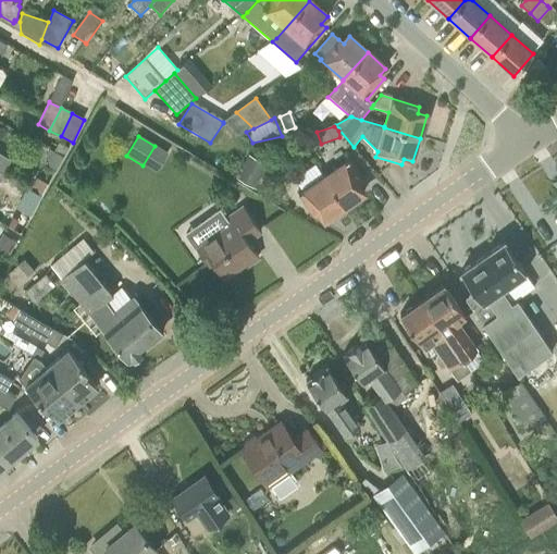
[(0,171),(4,174),(12,160),(0,154),(0,171)]
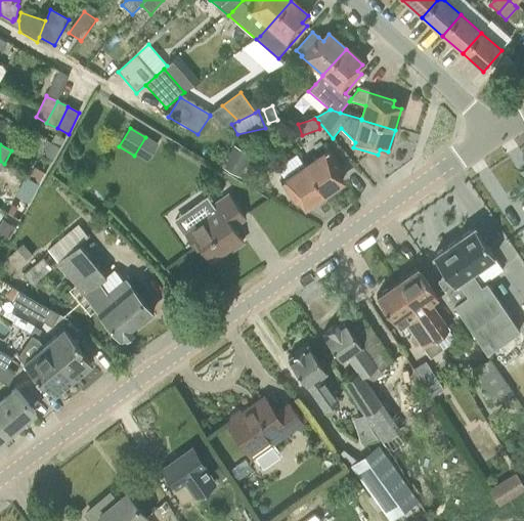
[(234,146),(223,167),(241,177),(252,157),(234,146)]
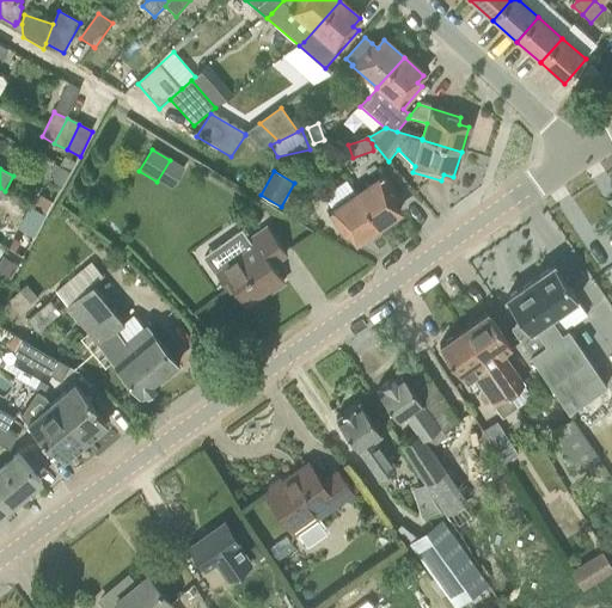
[(395,206),(401,202),(383,176),(355,195),(379,228),(401,214),(395,206)]
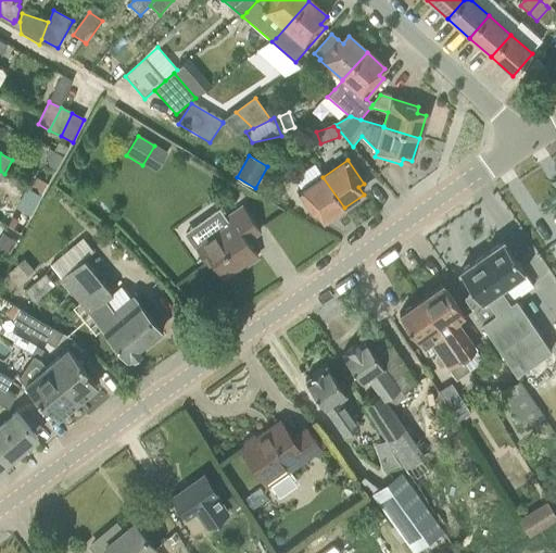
[(305,189),(321,173),(315,165),(298,181),(305,189)]
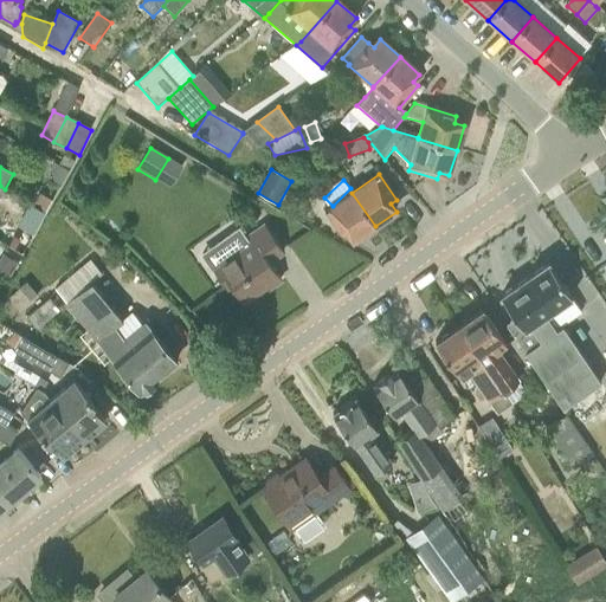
[(324,212),(342,237),(348,233),(354,241),(375,226),(352,193),(324,212)]
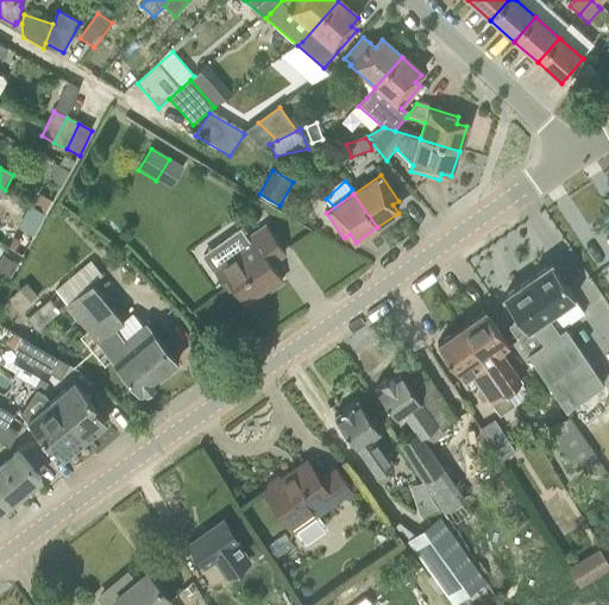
[(48,214),(54,202),(41,196),(35,208),(48,214)]
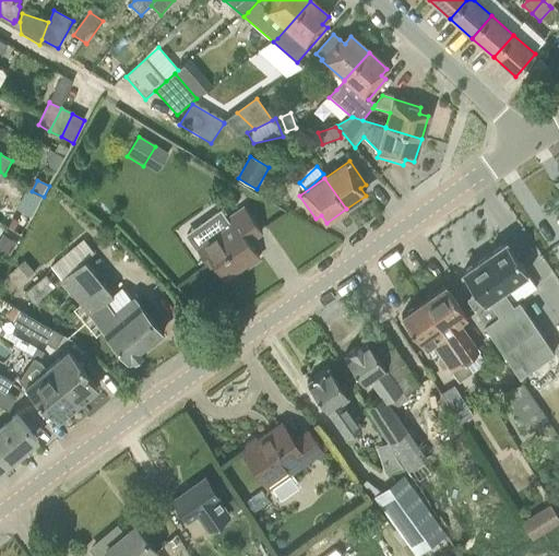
[(249,243),(262,234),(245,210),(226,223),(229,226),(195,249),(210,268),(214,265),(225,281),(246,265),(248,268),(260,259),(249,243)]
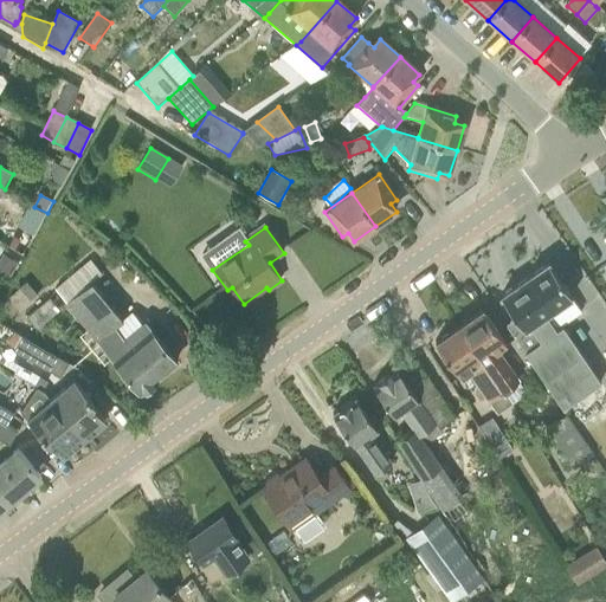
[(92,283),(102,274),(90,260),(55,290),(142,394),(178,363),(135,312),(124,322),(92,283)]
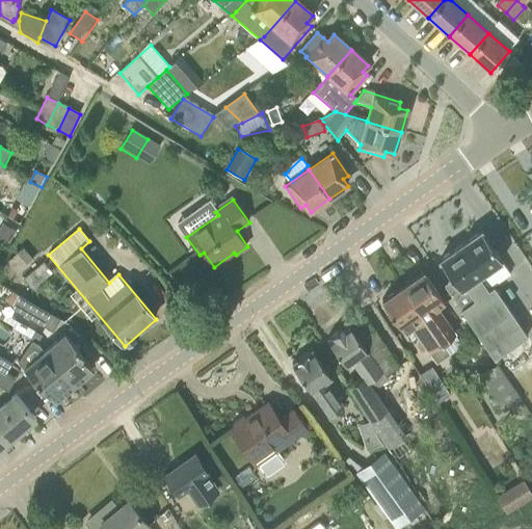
[(441,261),(452,279),(453,281),(444,287),(495,361),(528,338),(493,287),(487,291),(479,279),(503,263),(481,233),(441,261)]
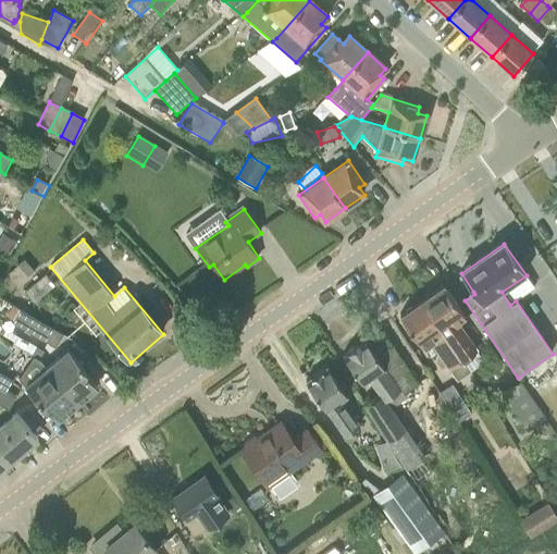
[(25,261),(9,275),(20,287),(36,272),(25,261)]
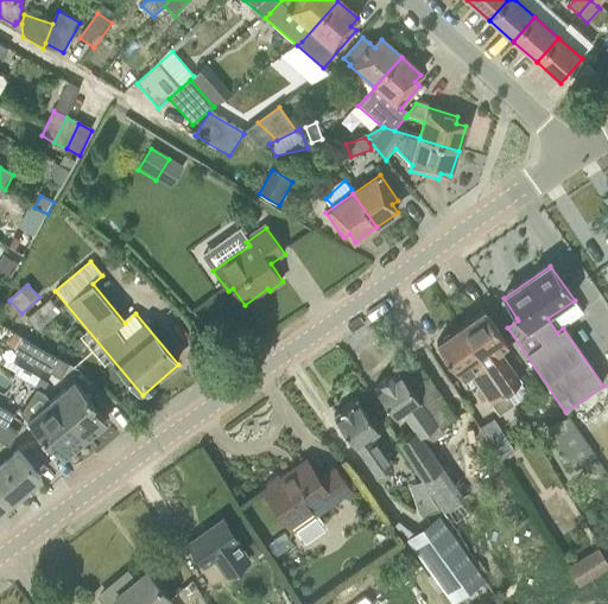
[(44,307),(29,319),(38,330),(52,318),(44,307)]
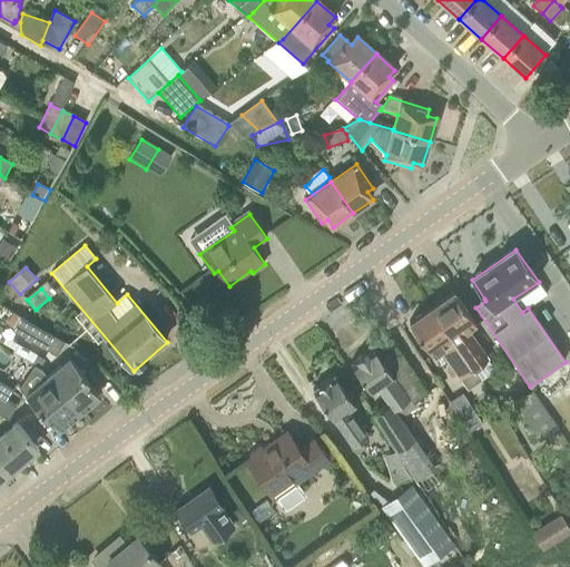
[(477,326),(453,293),(432,309),(475,370),(489,360),(470,332),(477,326)]
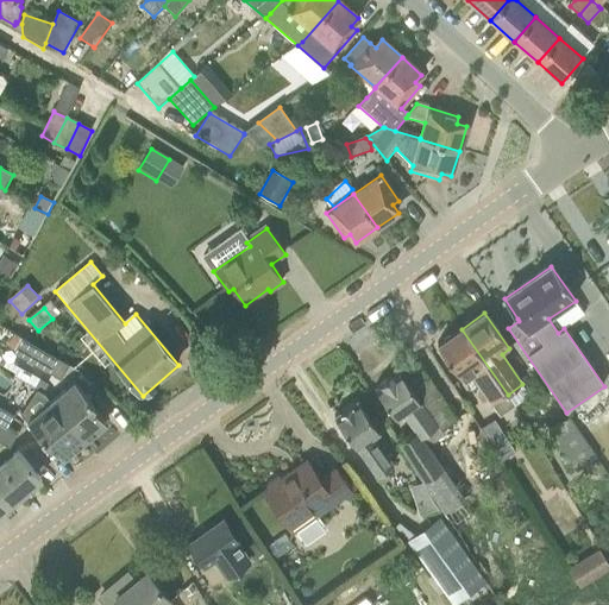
[(515,407),(507,395),(508,395),(462,329),(438,346),(463,382),(471,376),(501,417),(515,407)]
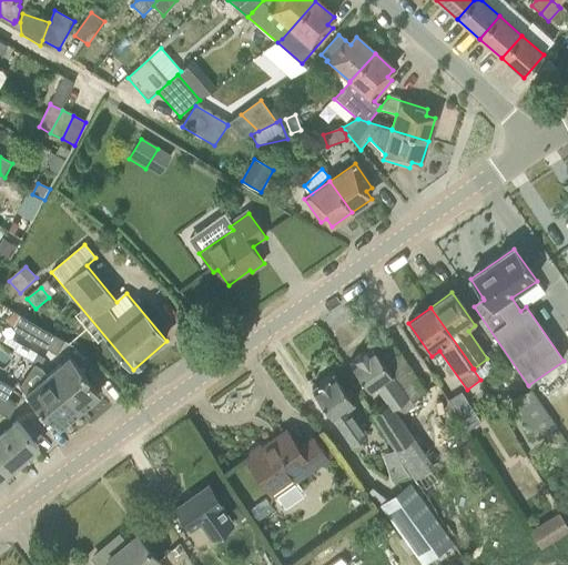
[(13,313),(8,323),(14,328),(20,318),(13,313)]
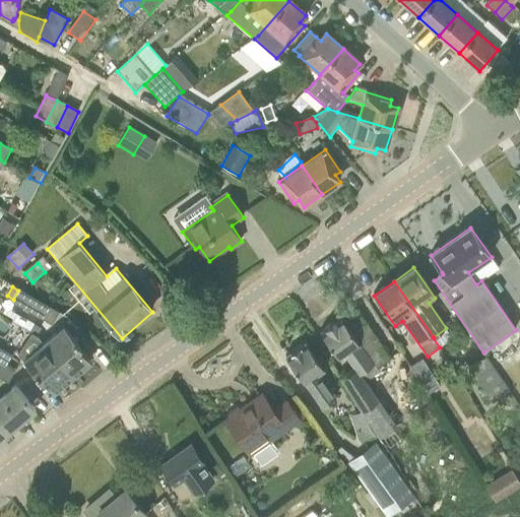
[(18,291),(13,300),(12,302),(52,324),(58,313),(18,291)]
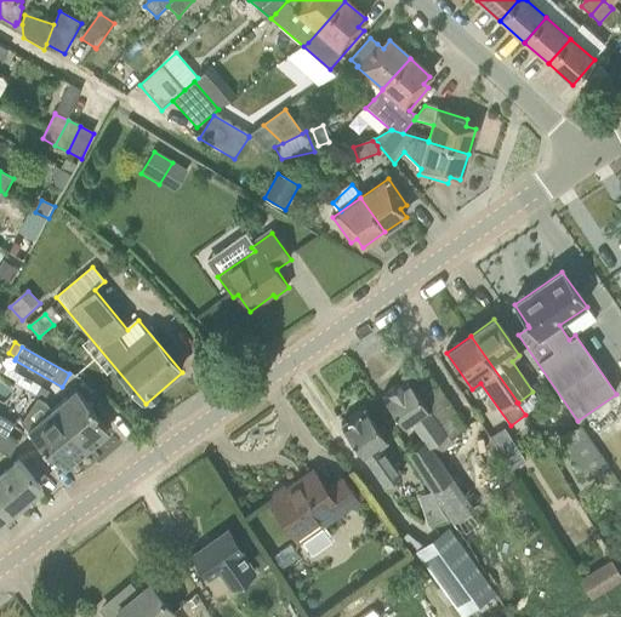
[(411,424),(423,443),(408,452),(444,509),(466,496),(455,478),(440,457),(455,447),(450,440),(465,430),(423,370),(406,380),(408,381),(383,396),(405,429),(411,424)]
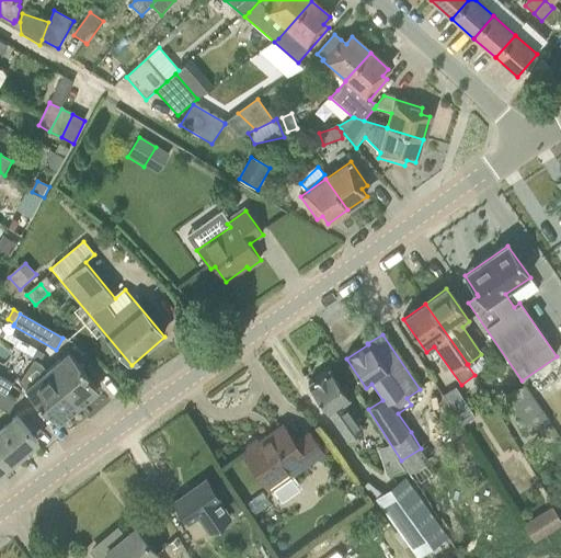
[(78,409),(99,393),(86,376),(87,375),(69,354),(47,373),(78,409)]
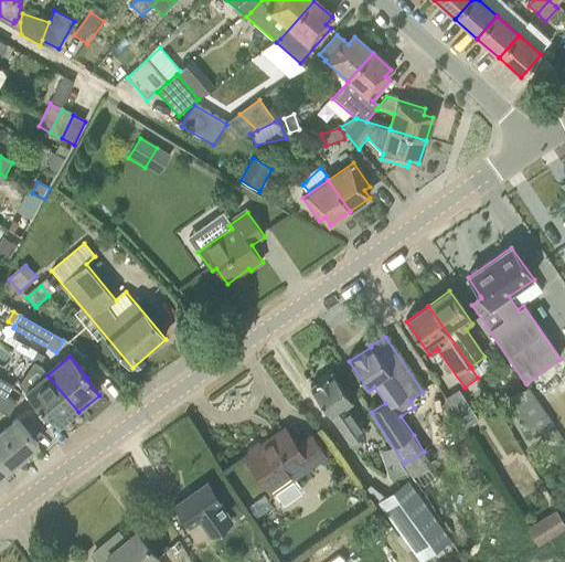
[(45,413),(59,430),(78,412),(48,375),(42,367),(35,363),(20,386),(43,415),(45,413)]
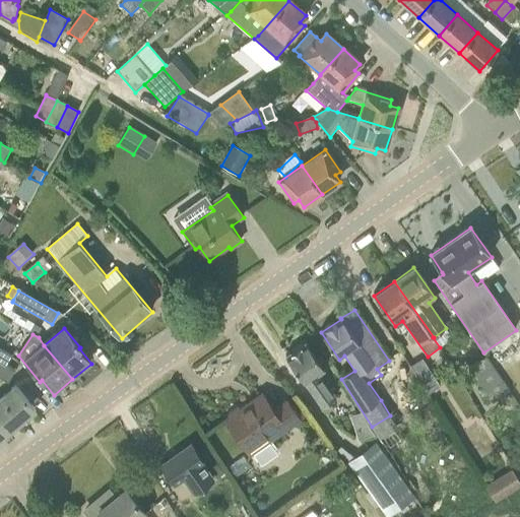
[(285,357),(322,408),(323,408),(328,414),(334,410),(330,403),(336,398),(319,374),(325,370),(306,342),(285,357)]
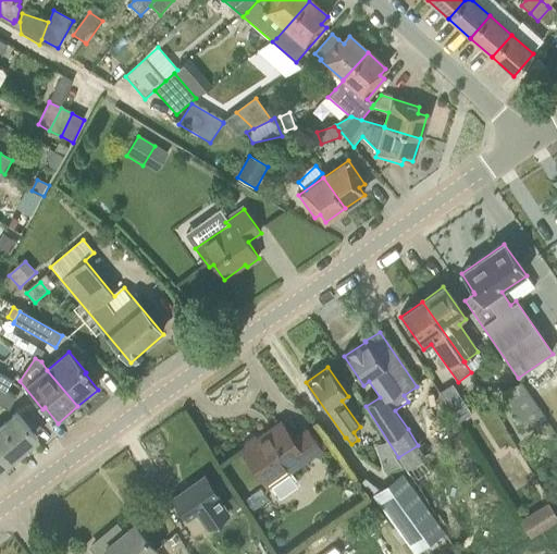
[(13,382),(0,373),(0,391),(5,394),(13,382)]
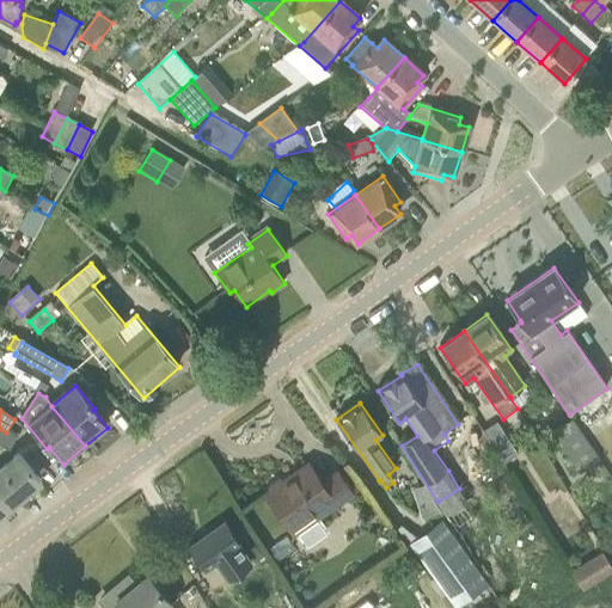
[(600,461),(580,430),(573,421),(552,435),(580,474),(600,461)]
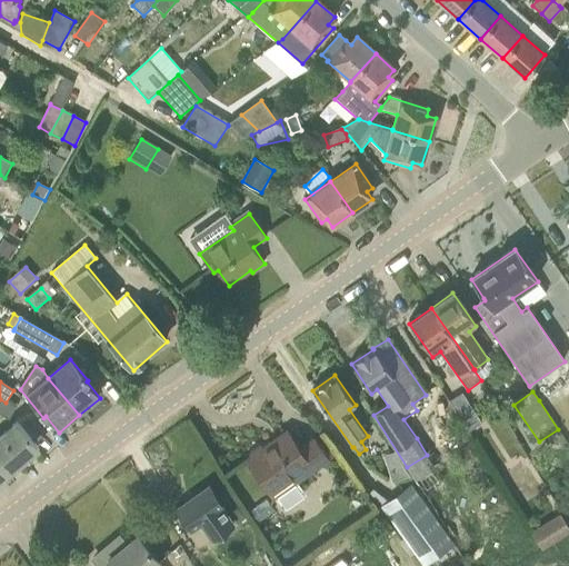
[(462,395),(450,403),(469,433),(481,425),(462,395)]
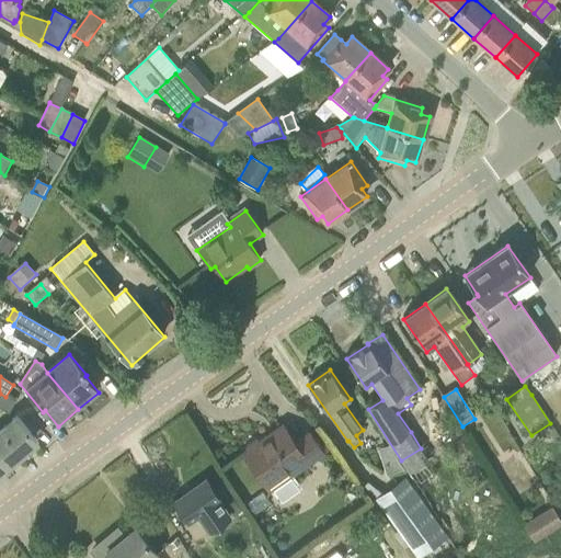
[(0,408),(10,413),(15,402),(6,397),(0,394),(0,408)]
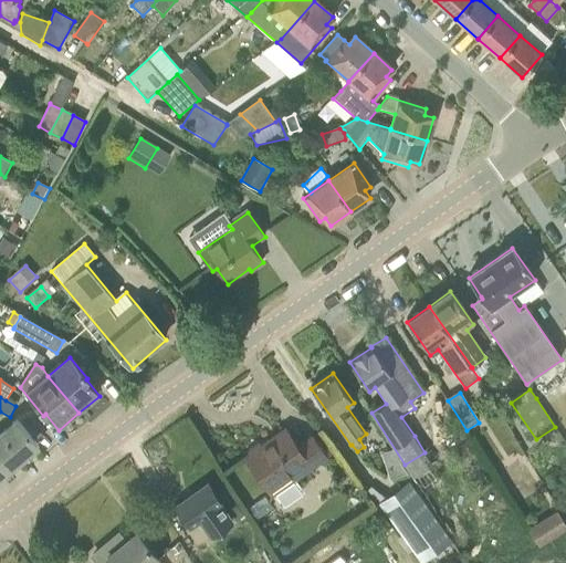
[(0,465),(7,473),(38,447),(17,423),(0,436),(0,465)]
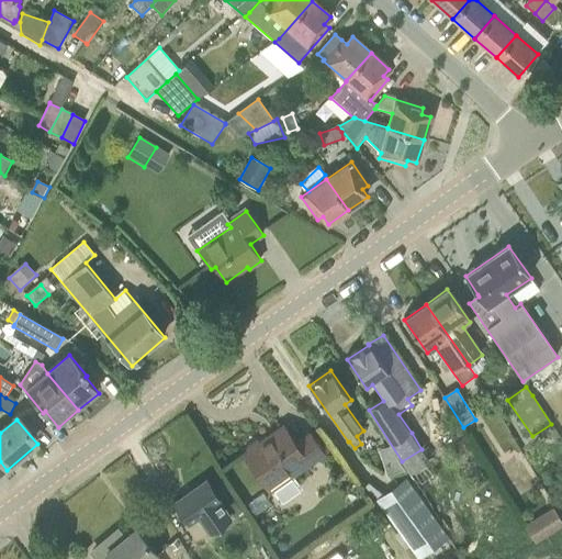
[(296,446),(283,427),(244,456),(267,488),(289,472),(293,479),(325,457),(311,436),(296,446)]
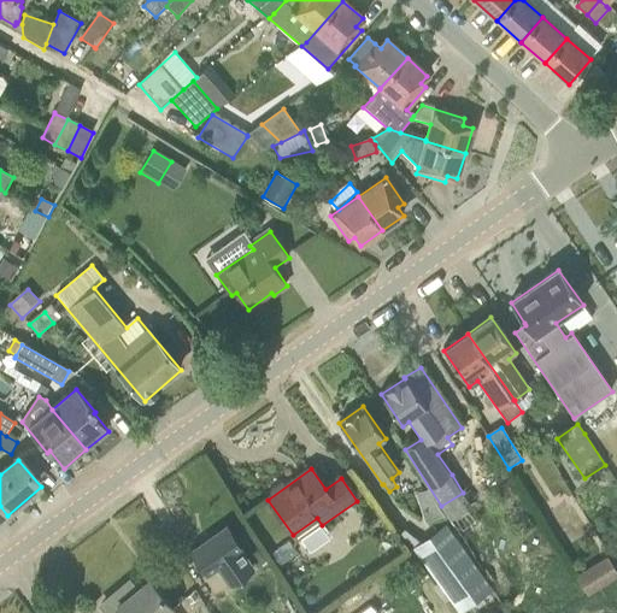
[(217,569),(228,587),(252,571),(240,553),(244,552),(228,528),(191,554),(205,576),(217,569)]
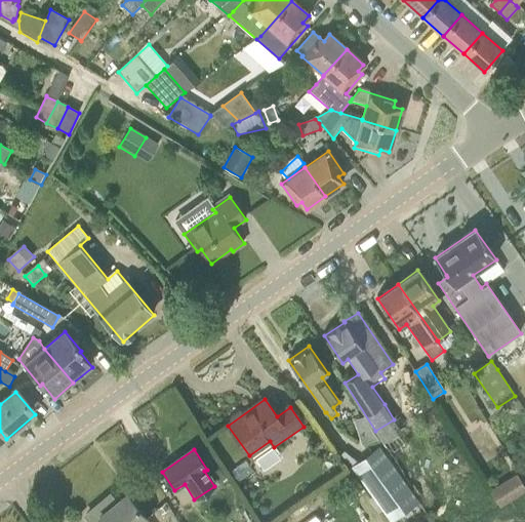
[(379,449),(351,469),(389,521),(395,521),(419,504),(379,449)]
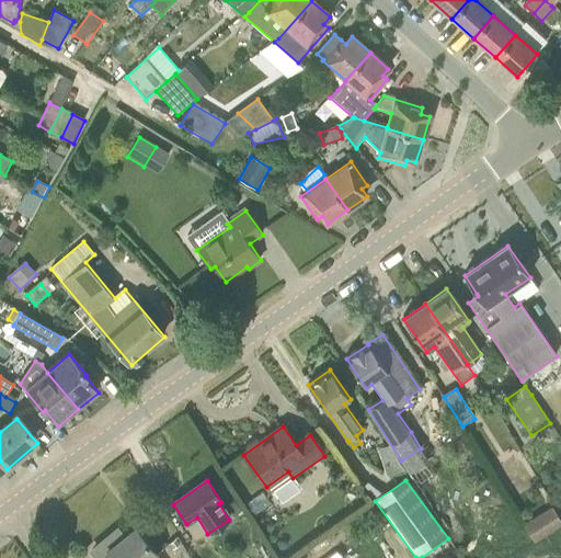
[(535,544),(548,535),(539,522),(526,530),(534,544),(535,544)]
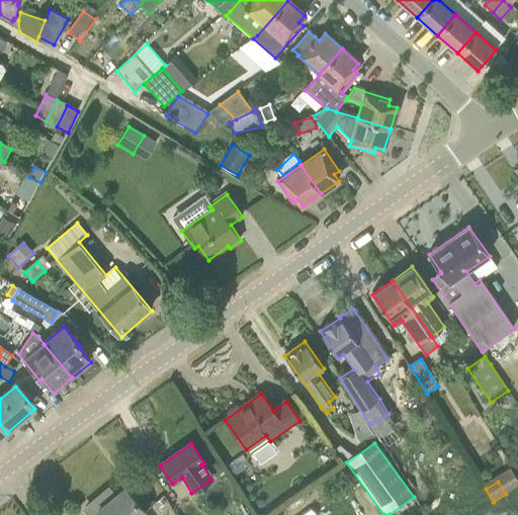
[(147,514),(125,489),(114,498),(109,491),(86,510),(89,514),(147,514)]
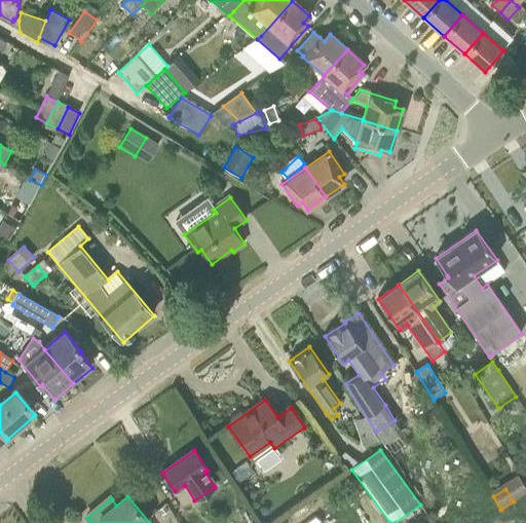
[(165,508),(158,513),(162,518),(168,513),(165,508)]
